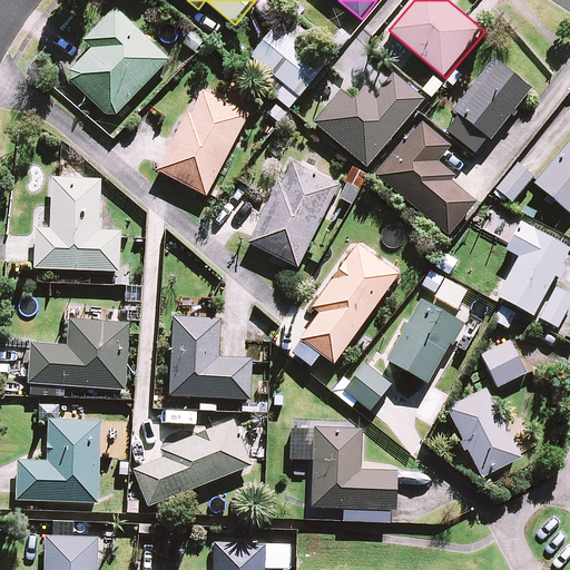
[(70,80),(105,115),(117,114),(169,60),(116,8),(84,40),(91,48),(69,70),(70,80)]
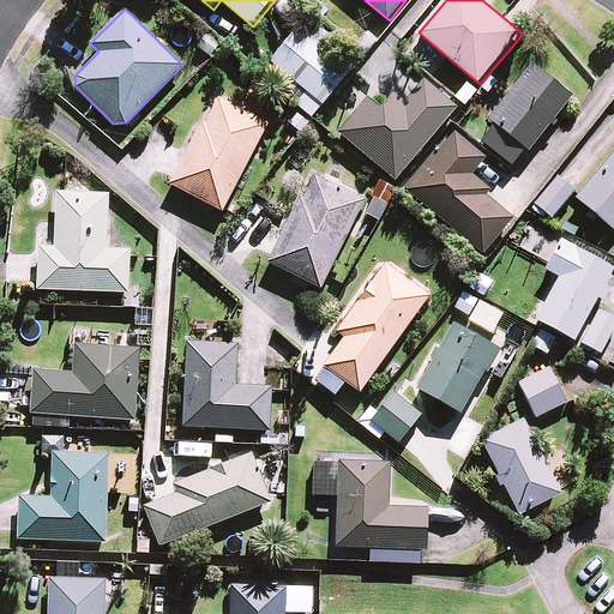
[(349,71),(299,29),(271,62),(308,92),(321,103),(349,71)]
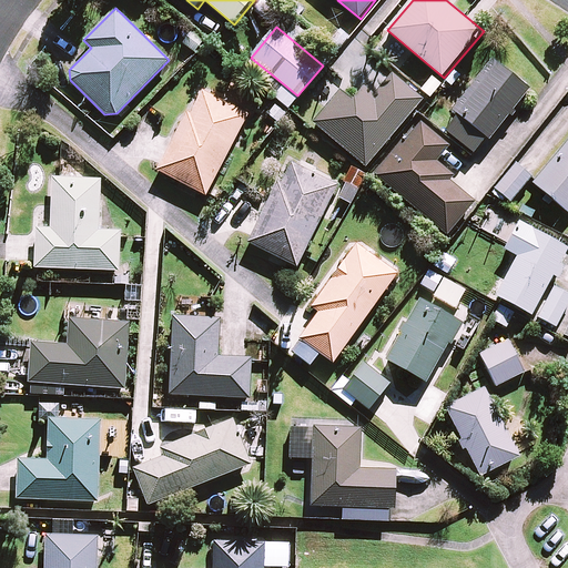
[(460,115),(488,138),(492,140),(534,89),(496,59),(455,111),(460,115)]
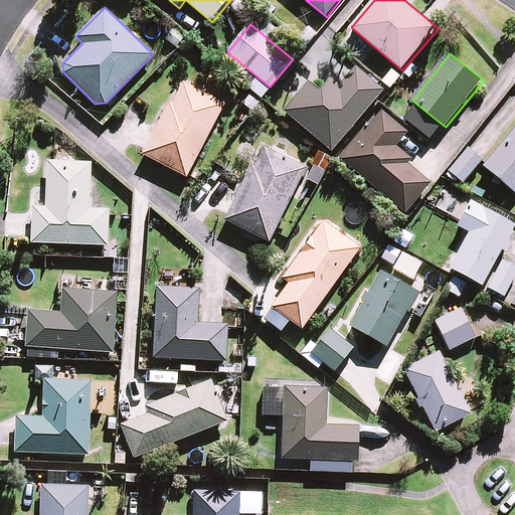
[(385,91),(358,67),(341,87),(332,78),(322,92),(311,82),(286,112),(333,152),(385,91)]
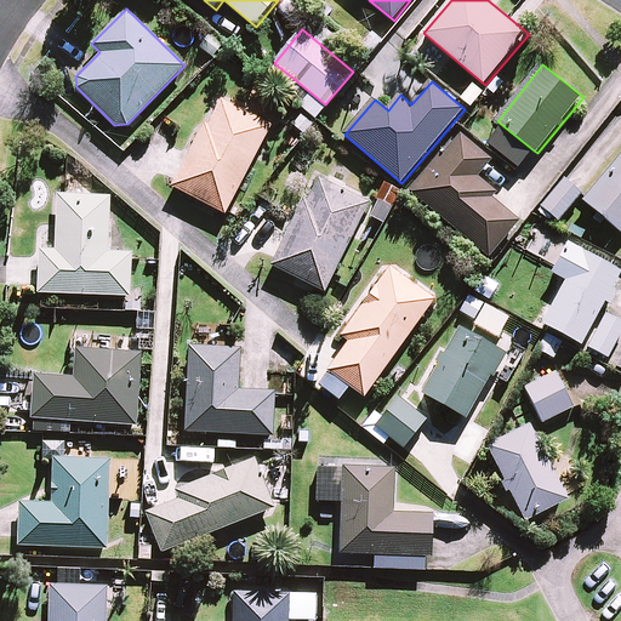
[(314,118),(325,104),(312,93),(301,107),(314,118)]
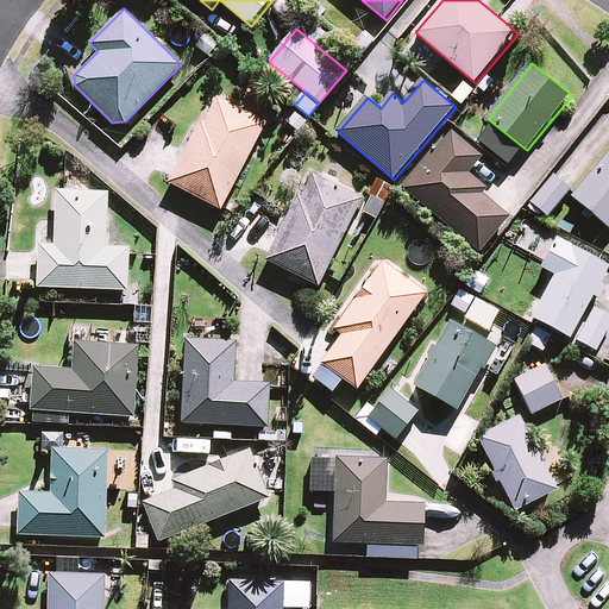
[(265,123),(215,98),(203,121),(200,120),(168,182),(220,208),(265,123)]
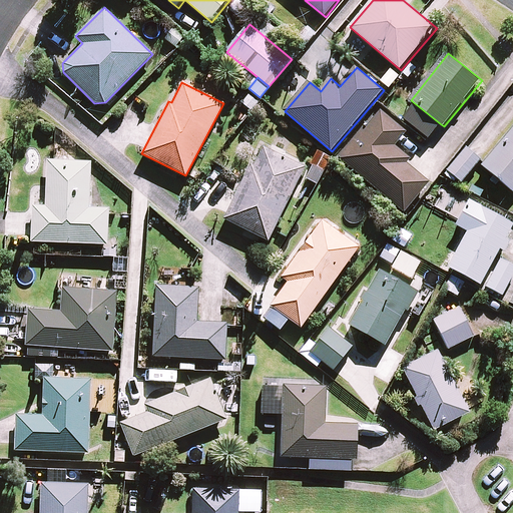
[(430,138),(441,124),(416,104),(404,118),(430,138)]
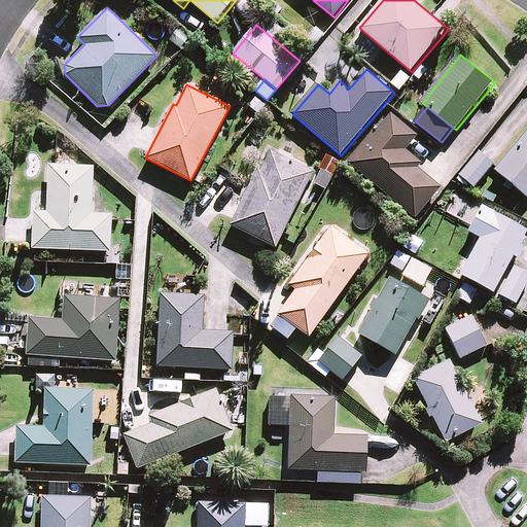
[(420,135),(393,112),(378,132),(375,130),(349,162),(417,218),(443,187),(419,168),(423,163),(408,149),(420,135)]
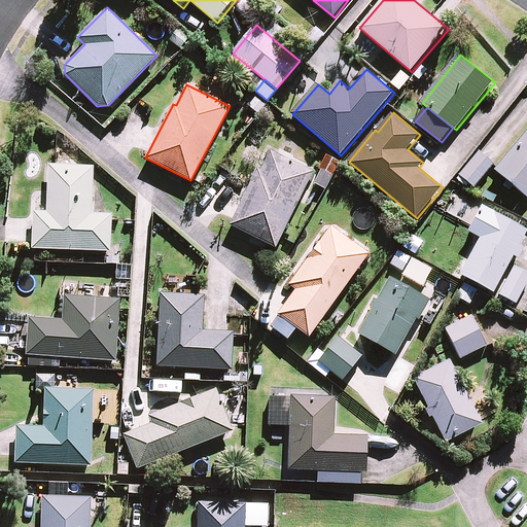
[(526,134),(496,171),(526,196),(526,134)]
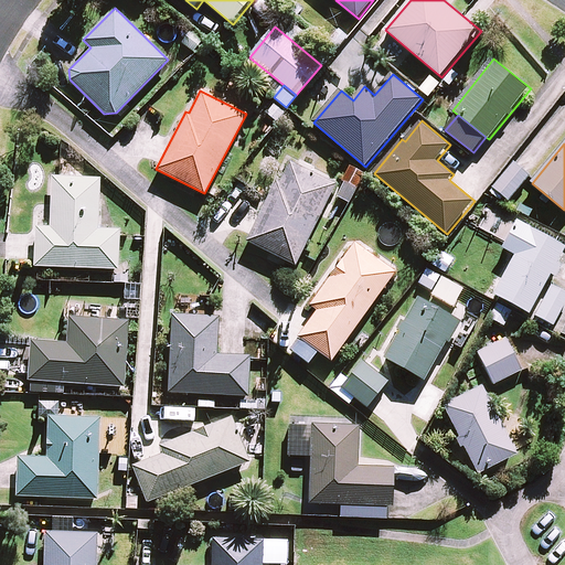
[(334,184),(288,162),(279,181),(276,179),(266,198),(245,241),(295,266),(334,184)]
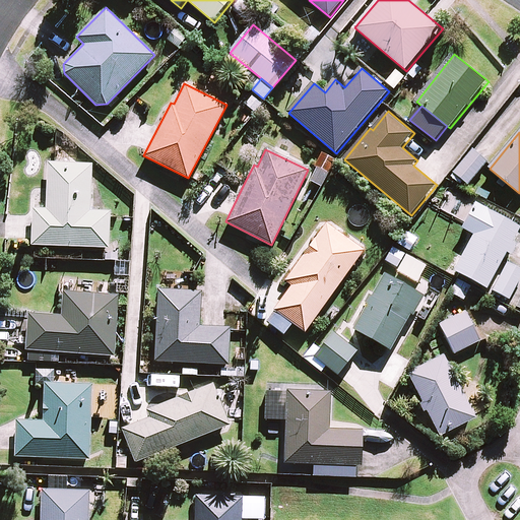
[(490,161),(474,149),(455,173),(470,185),(490,161)]
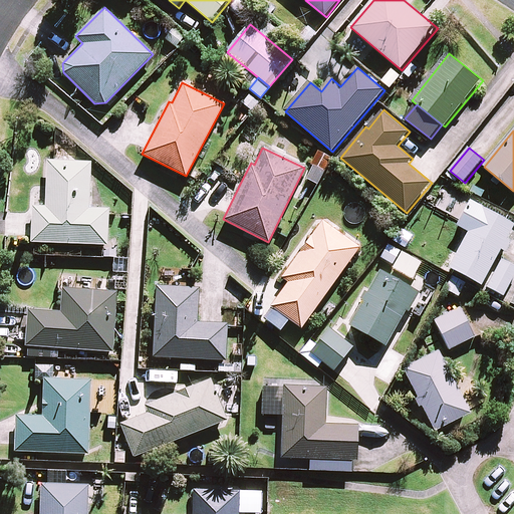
[(312,166),(323,172),(330,158),(317,151),(309,164),(312,166)]
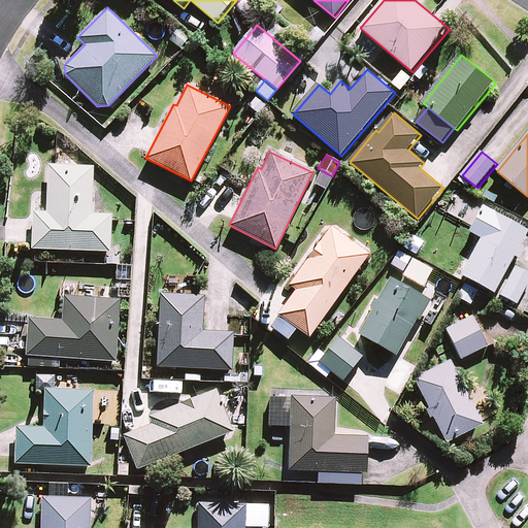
[(57,165),(48,164),(46,212),(33,211),(31,250),(110,252),(111,221),(112,215),(92,213),(94,166),(57,165)]
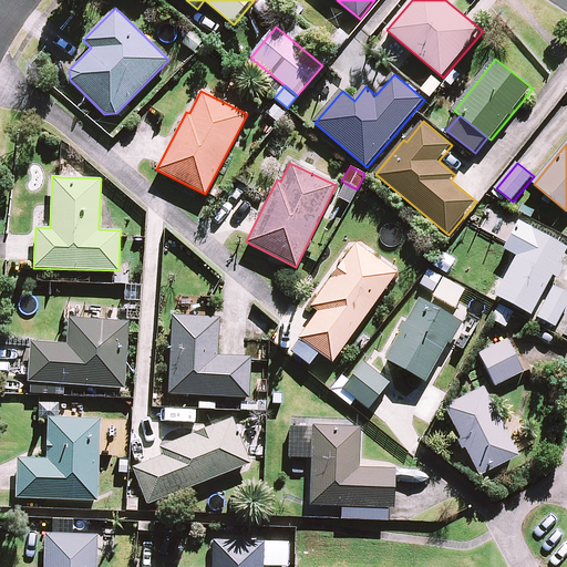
[(357,189),(344,183),(337,196),(349,203),(357,189)]
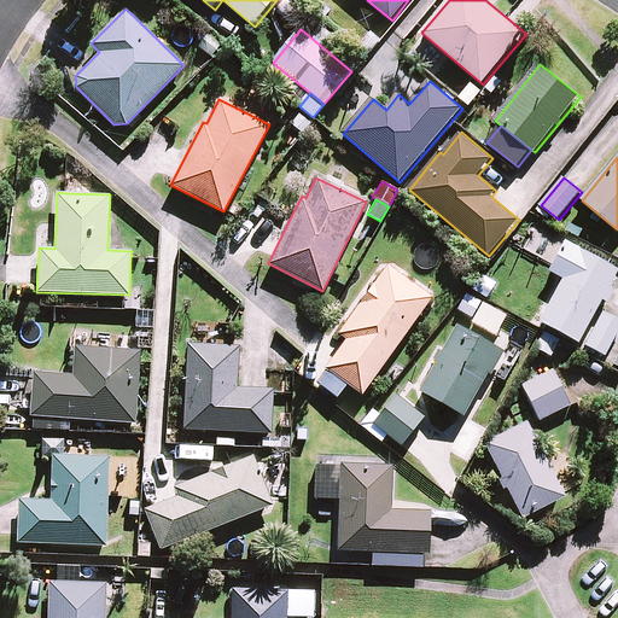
[(601,299),(606,302),(613,290),(607,286),(617,269),(564,240),(548,270),(563,278),(538,320),(577,342),(601,299)]
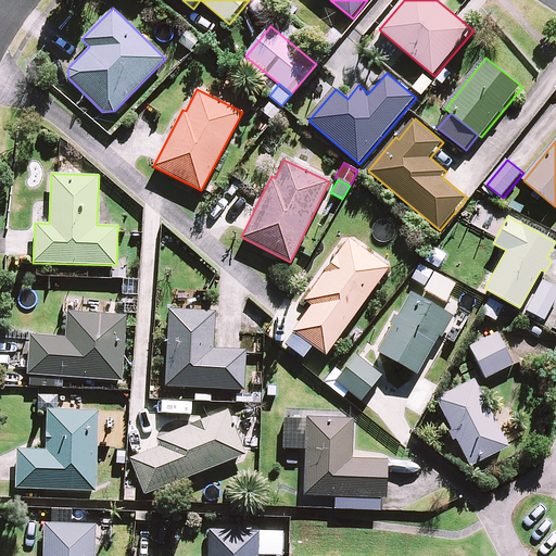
[(388,268),(348,239),(304,300),(311,304),(292,331),(326,355),(388,268)]
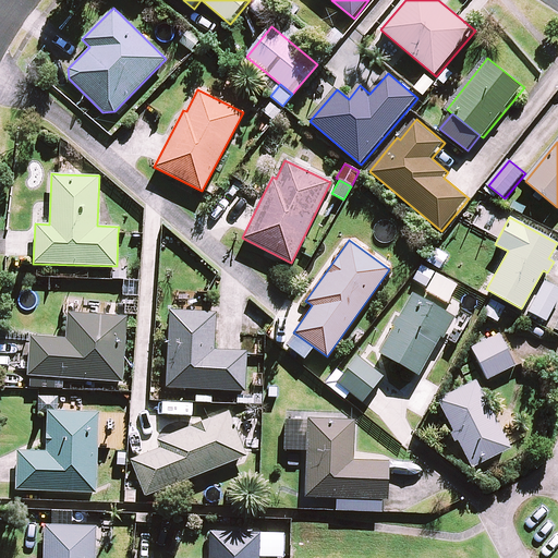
[(413,280),(426,288),(434,273),(421,266),(413,280)]
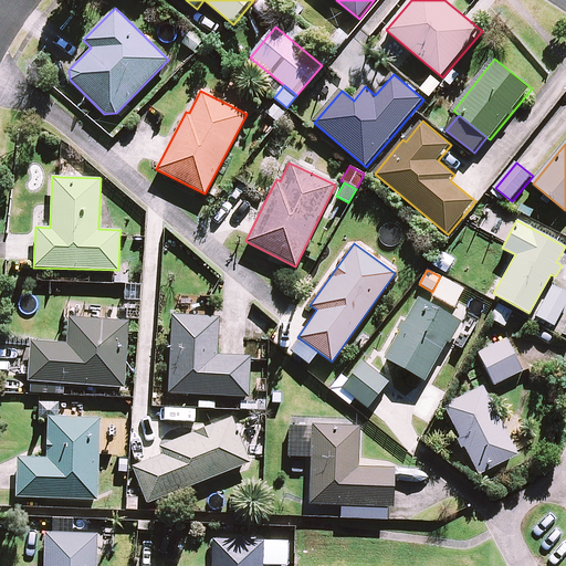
[(462,289),(440,276),(430,293),(453,305),(462,289)]
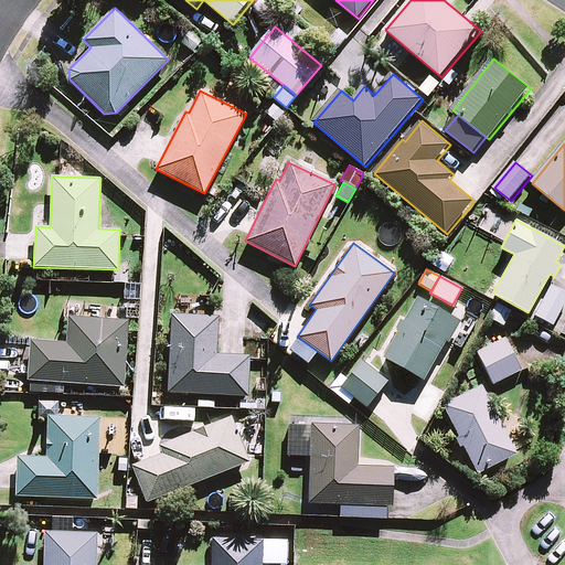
[(534,316),(552,326),(564,301),(564,292),(551,286),(534,316)]
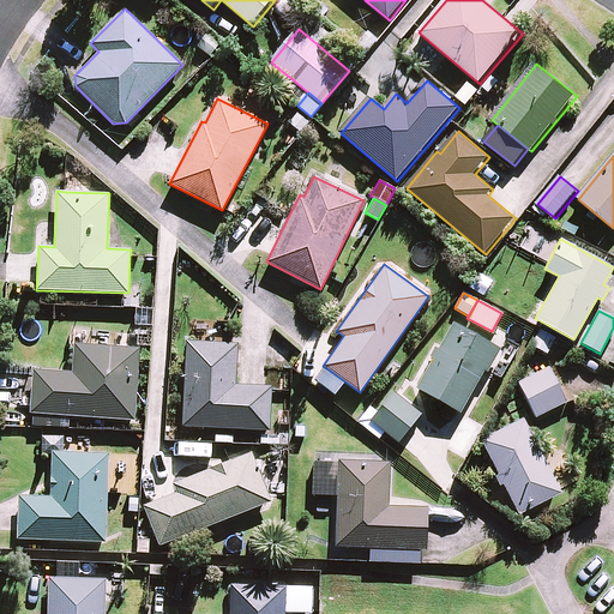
[(500,349),(452,321),(437,348),(434,347),(429,355),(432,356),(415,386),(459,411),(485,369),(487,372),(500,349)]
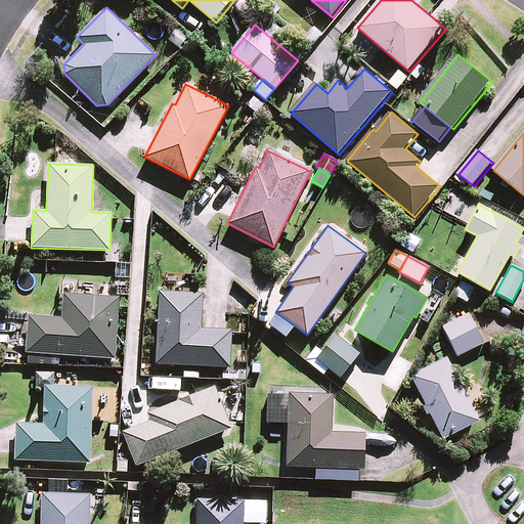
[(162,291),(159,291),(156,363),(230,367),(232,333),(232,329),(202,328),(203,293),(194,293),(162,291)]
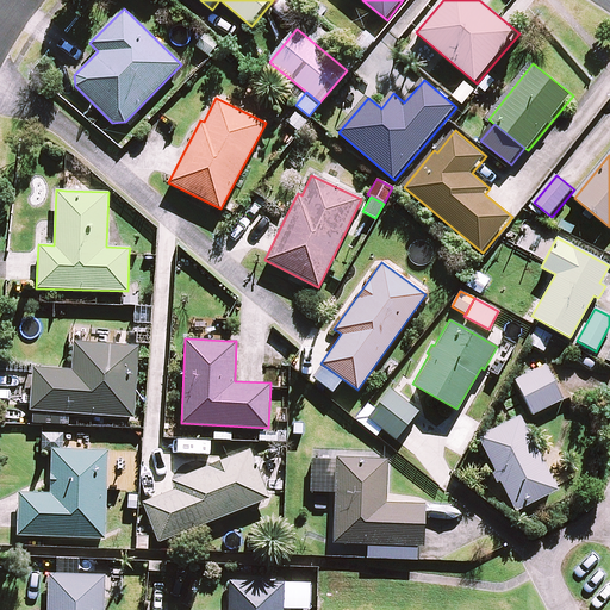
[(33,367),(30,411),(135,417),(139,344),(74,341),(73,369),(33,367)]
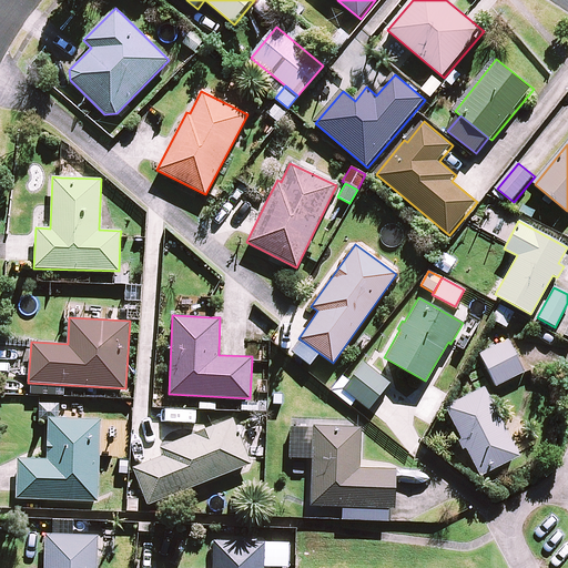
[(524,371),(508,340),(479,354),(496,385),(524,371)]
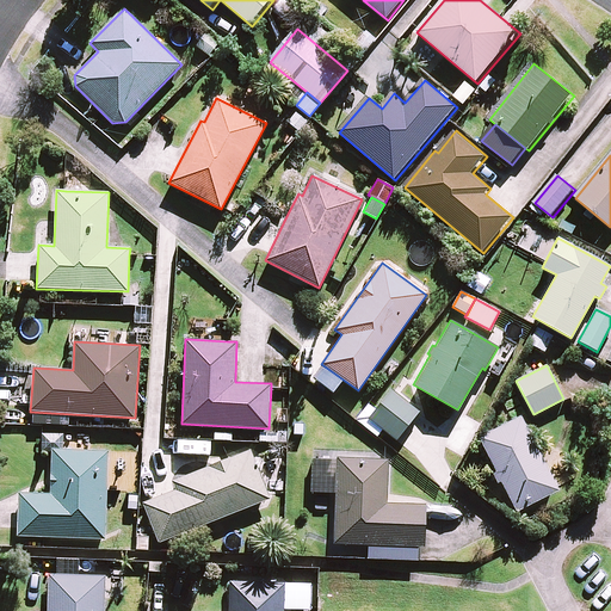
[(419,412),(390,390),(368,419),(396,440),(419,412)]
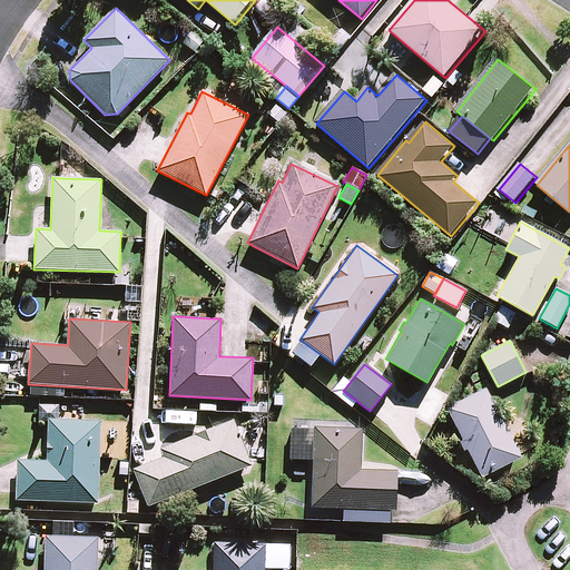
[(521,457),(485,387),(445,408),(462,440),(460,441),(464,450),(467,449),(481,477),(521,457)]
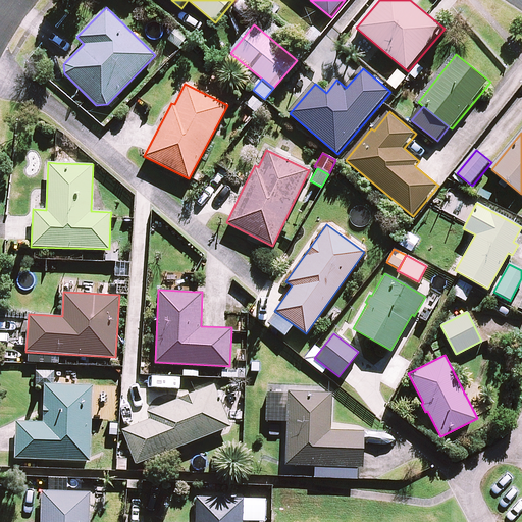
[(93,385),(45,383),(43,422),(16,420),(14,458),(90,461),(93,385)]
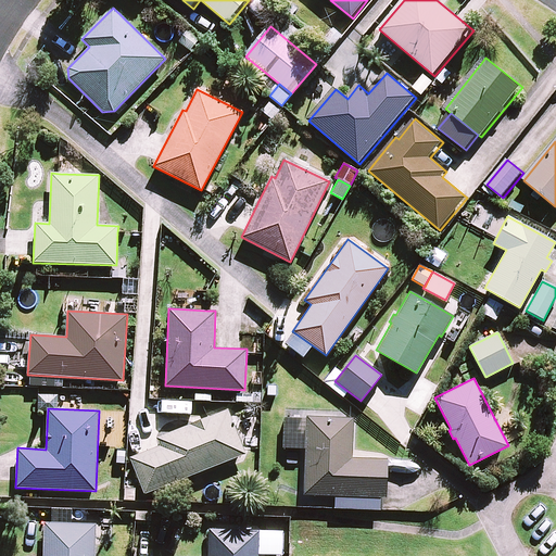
[(245,454),(227,408),(156,436),(160,444),(128,456),(143,494),(245,454)]
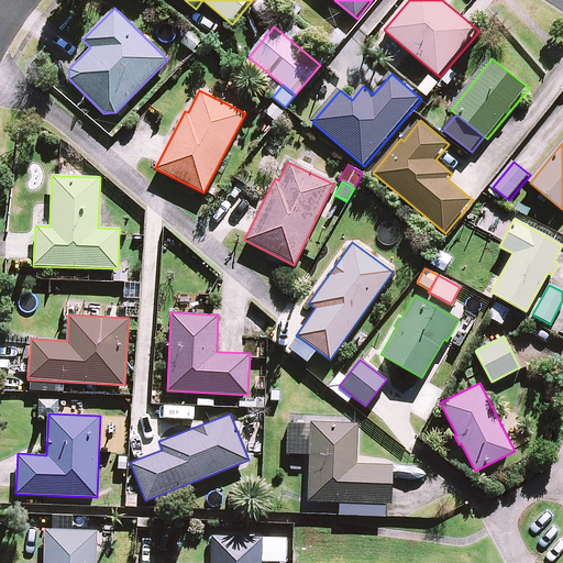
[(309,454),(308,500),(390,503),(392,464),(356,463),(357,423),(310,421),(310,423),(309,454)]
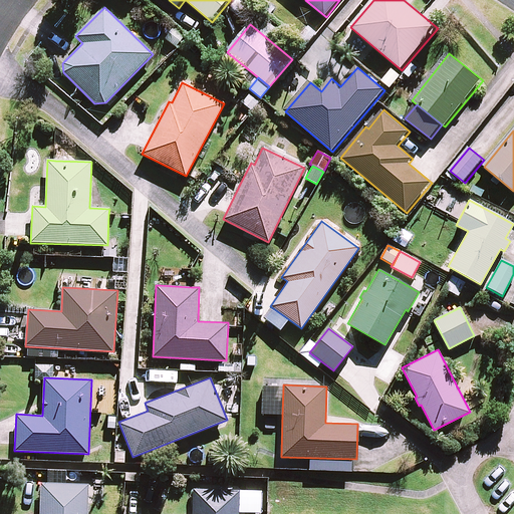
[(261,414),(282,415),(283,387),(262,386),(261,414)]
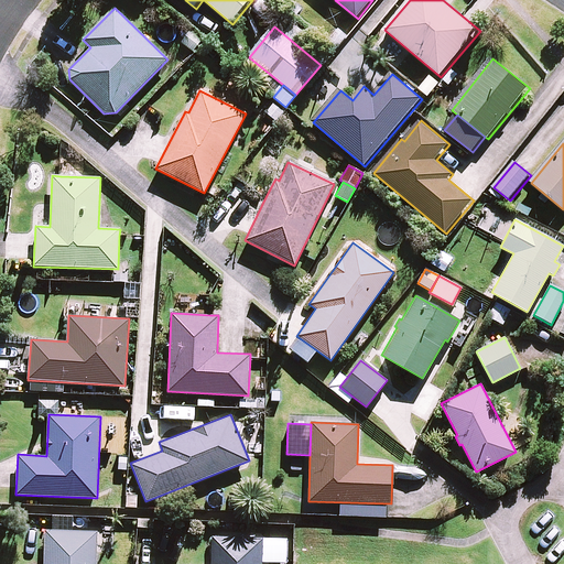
[(96,563),(98,531),(45,530),(43,563),(96,563)]
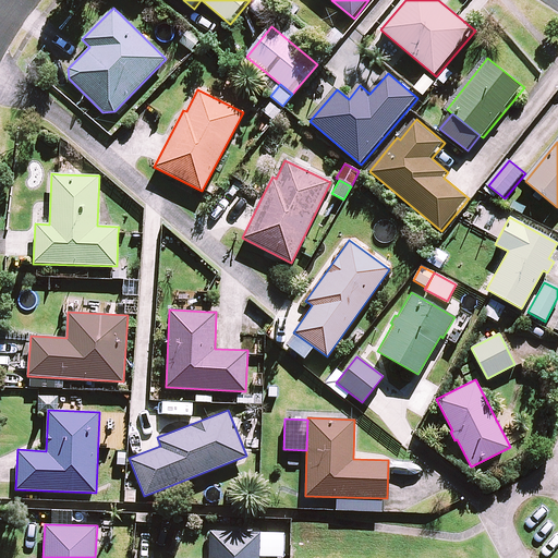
[(259,557),(261,533),(209,531),(208,557),(259,557)]
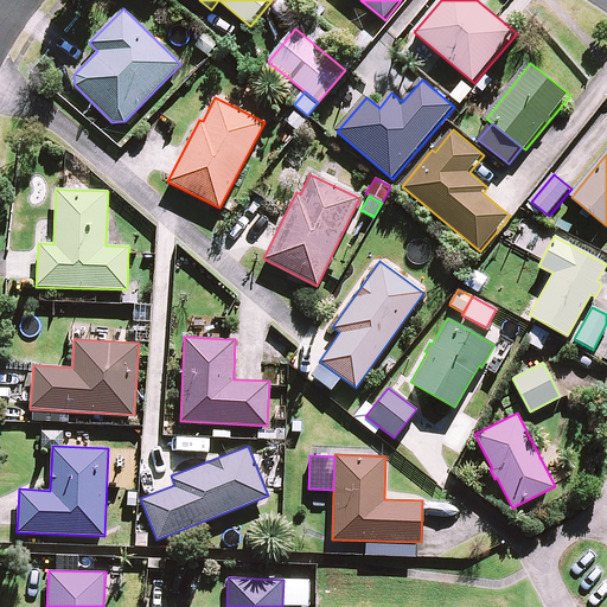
All buildings are outlined.
